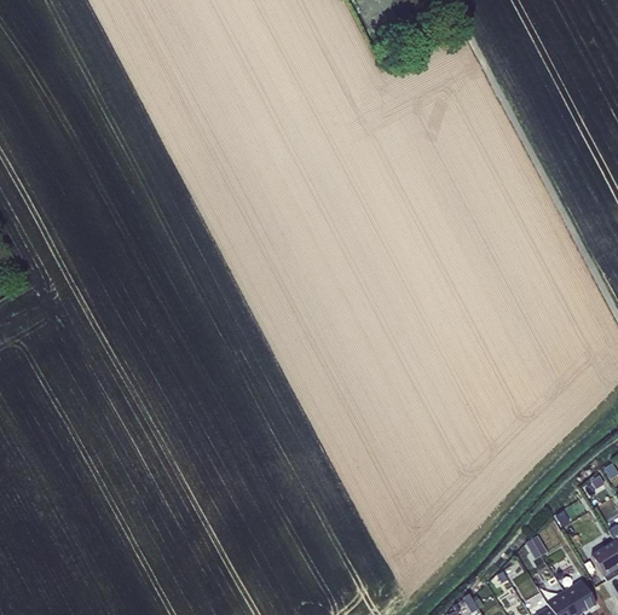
[(600,474),(591,479),(596,488),(605,482),(600,474)]
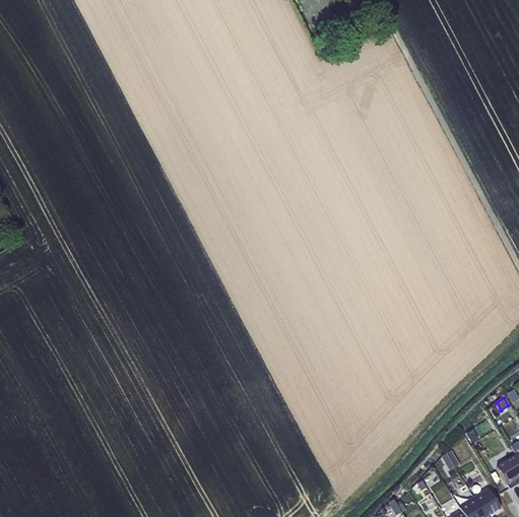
[(474,428),(467,433),(472,441),(479,437),(474,428)]
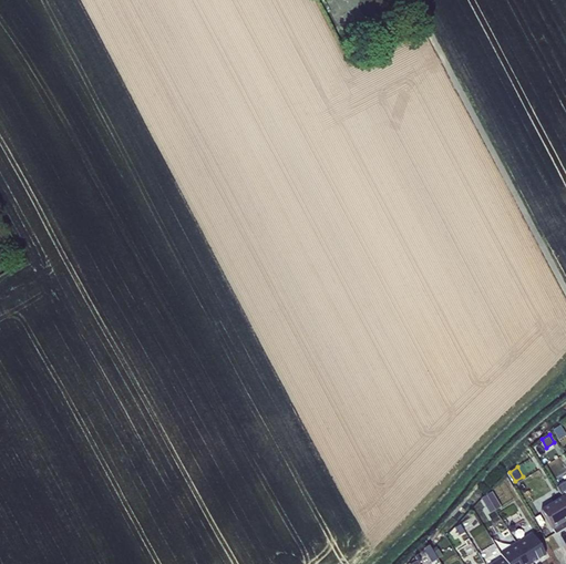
[(493,489),(487,492),(497,508),(502,504),(493,489)]
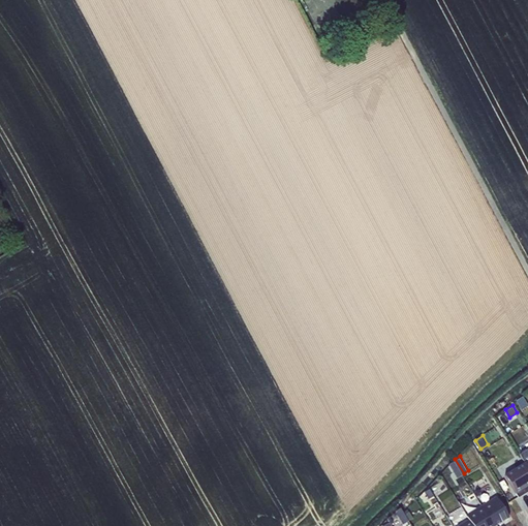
[(464,473),(455,459),(449,462),(458,476),(464,473)]
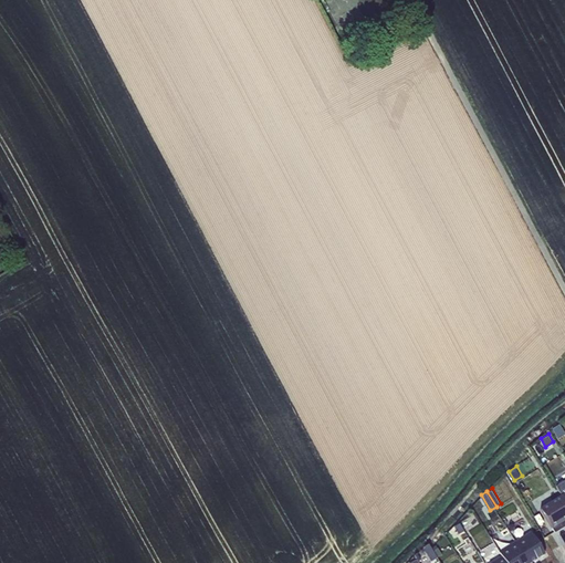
[(564,498),(562,493),(541,507),(555,530),(564,523),(564,498)]
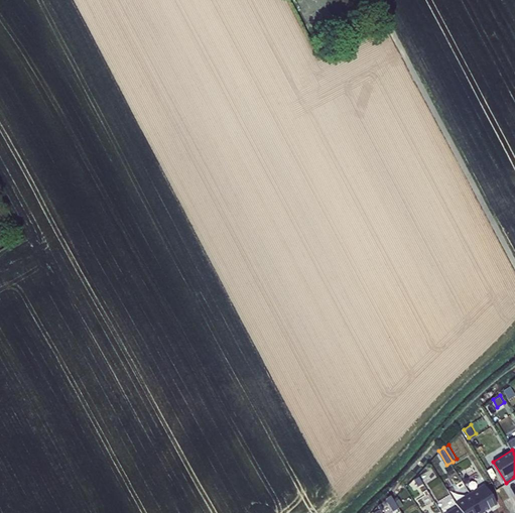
[(485,483),(470,492),(483,512),(486,512),(485,510),(497,503),(485,483)]
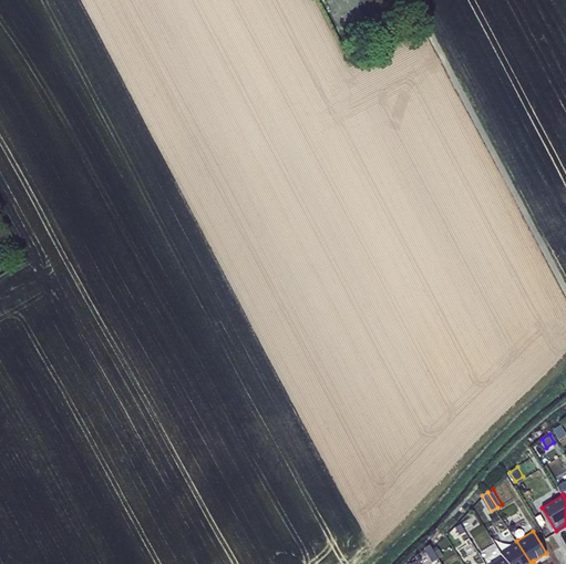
[(531,563),(516,541),(501,551),(504,555),(510,563),(531,563)]
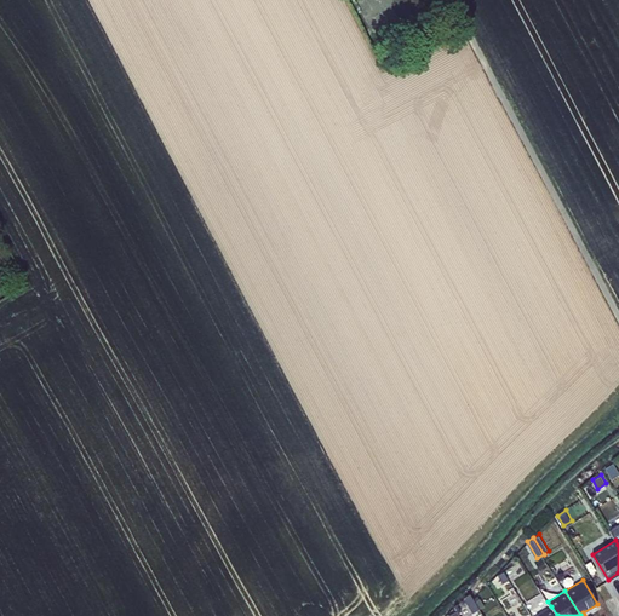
[(540,593),(531,597),(536,606),(545,603),(540,593)]
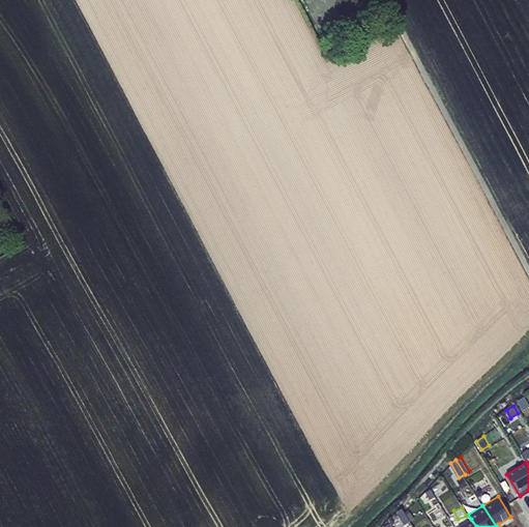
[(406,513),(401,516),(408,526),(413,524),(406,513)]
